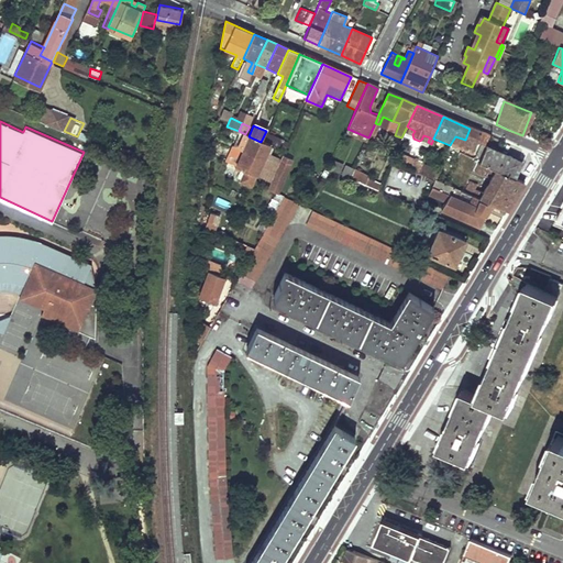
[(455,136),(450,145),(472,155),(476,144),(481,146),(485,147),(489,138),(470,129),(465,140),(455,136)]
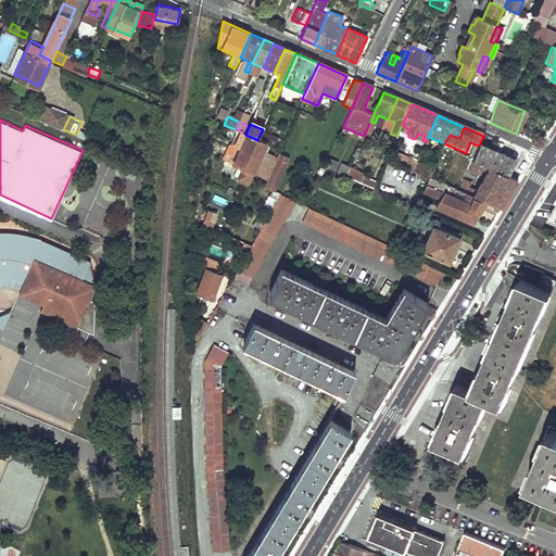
[(86,139),(88,133),(79,129),(76,136),(86,139)]
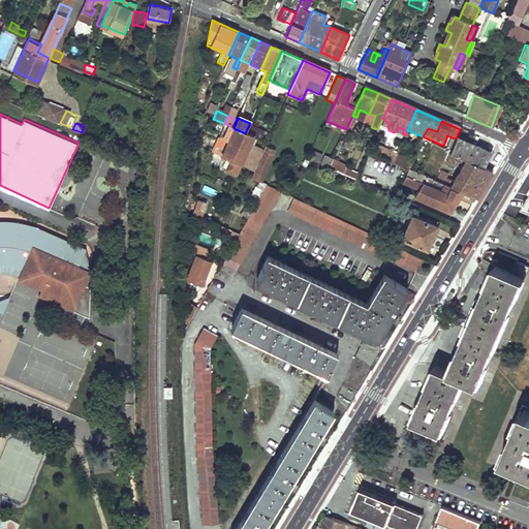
[(224,123),(218,138),(227,143),(234,128),(230,126),(224,123)]
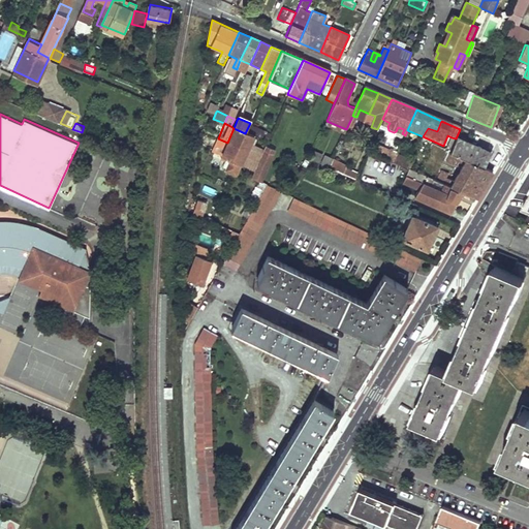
[(234,128),(227,143),(246,151),(253,136),(245,133),(234,128)]
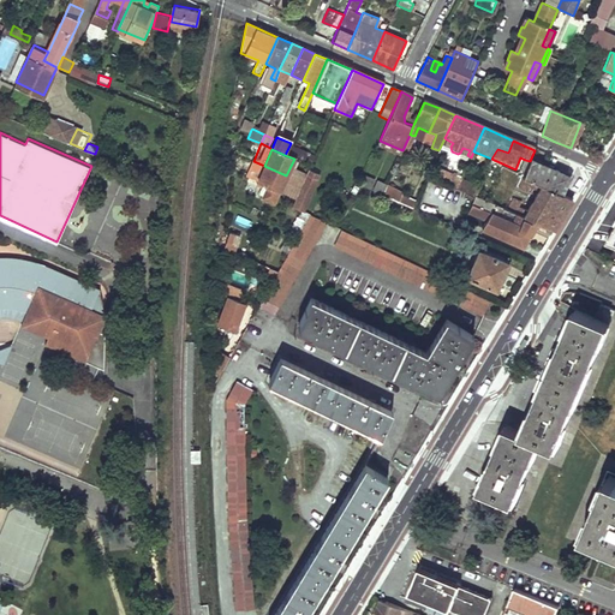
[(525,160),(520,172),(524,174),(530,161),(525,160)]
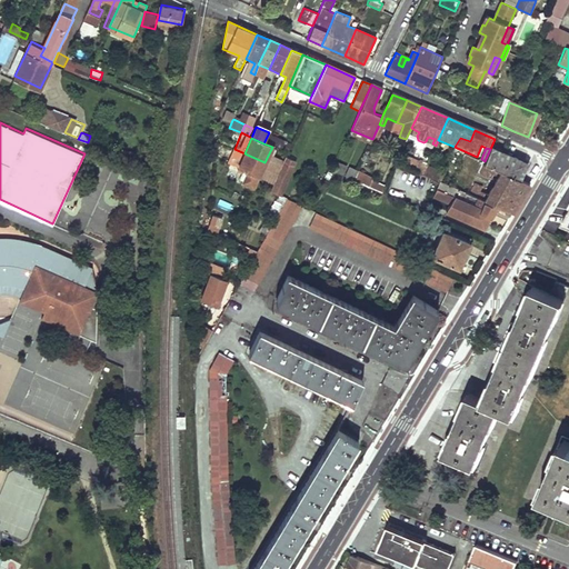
[(235,149),(228,163),(238,168),(245,153),(235,149)]
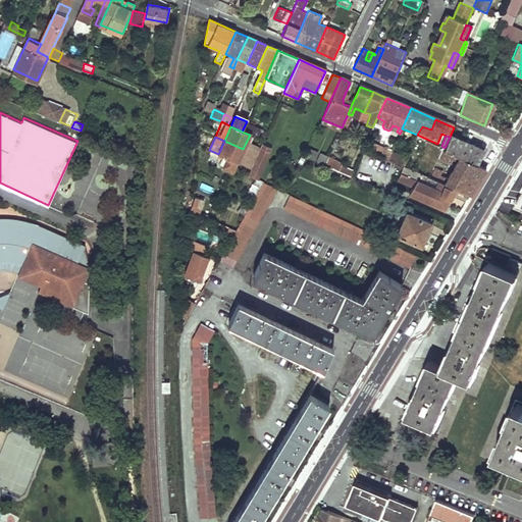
[(445,148),(444,151),(445,152),(476,166),(482,151),(450,137),(445,148)]
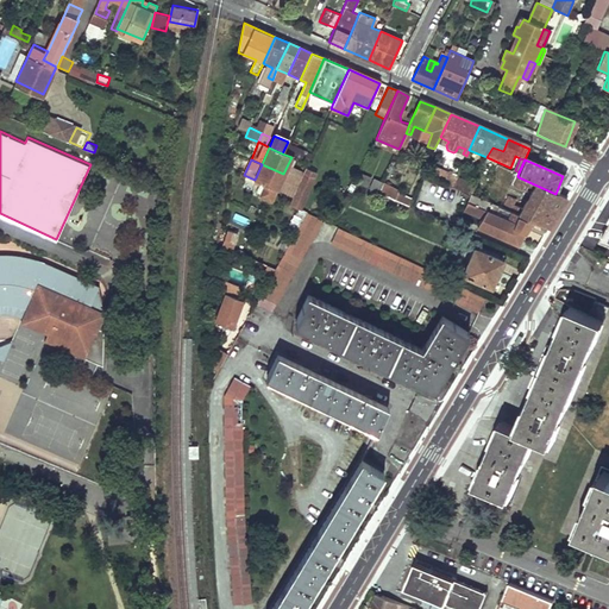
[(262,164),(255,180),(276,190),(283,174),(262,164)]
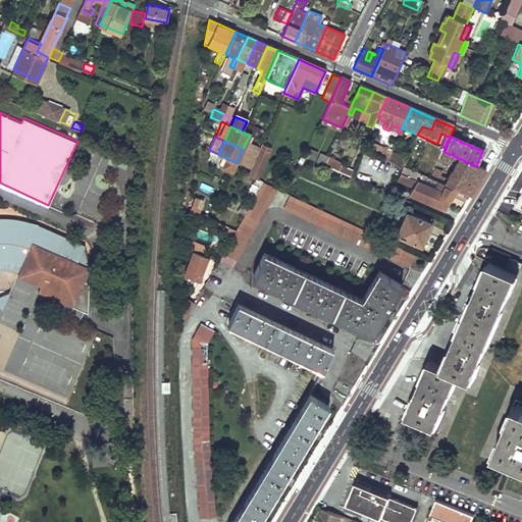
[(259,149),(248,176),(257,180),(268,153),(259,149)]
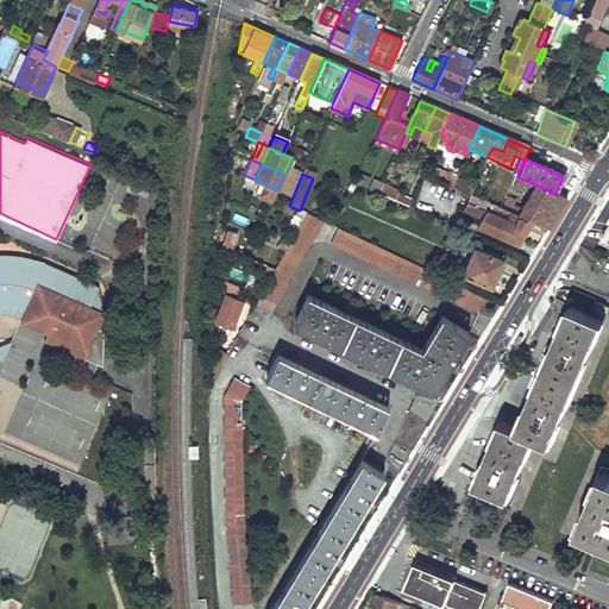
[(507,199),(502,209),(532,221),(538,225),(547,228),(557,214),(566,198),(556,194),(519,177),(513,189),(515,190),(514,194),(519,196),(523,188),(532,192),(520,212),(513,208),(516,200),(512,196),(509,200),(507,199)]
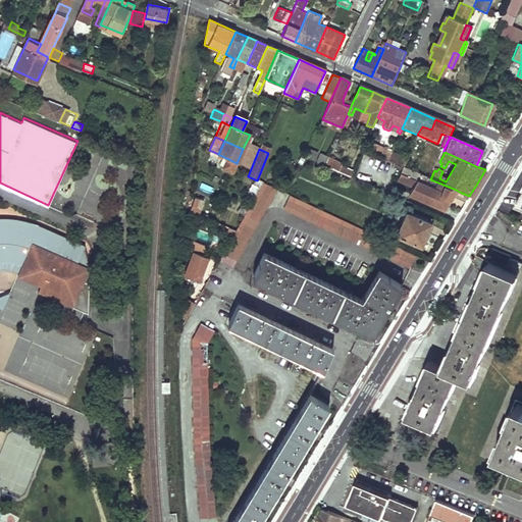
[(390,153),(387,161),(400,166),(402,162),(403,160),(400,159),(401,157),(390,153)]
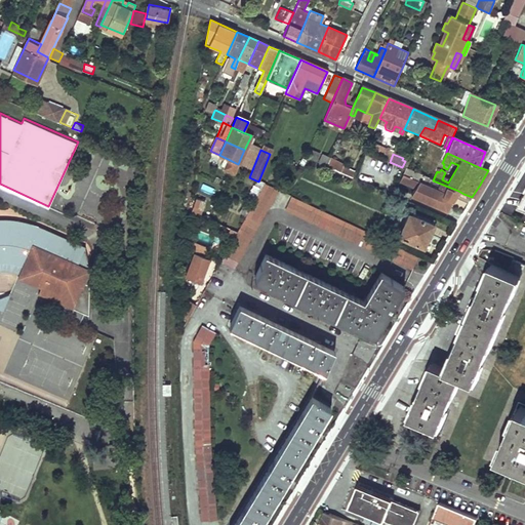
[(219,160),(216,167),(224,170),(227,163),(219,160)]
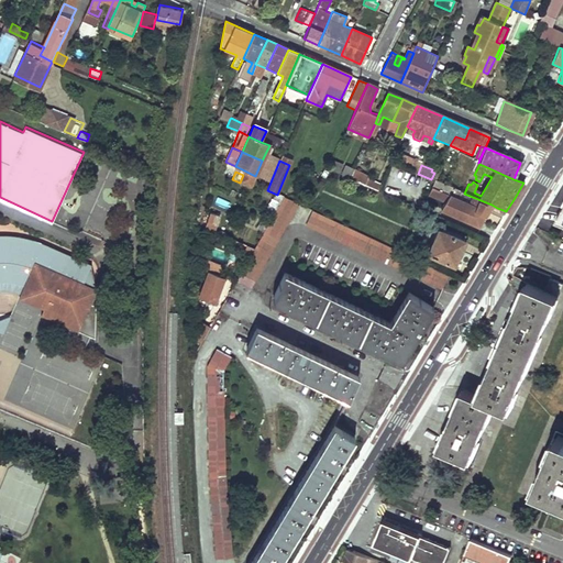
[(428,196),(444,202),(440,210),(477,227),(486,209),(488,210),(492,205),(464,194),(435,181),(434,180),(428,196)]
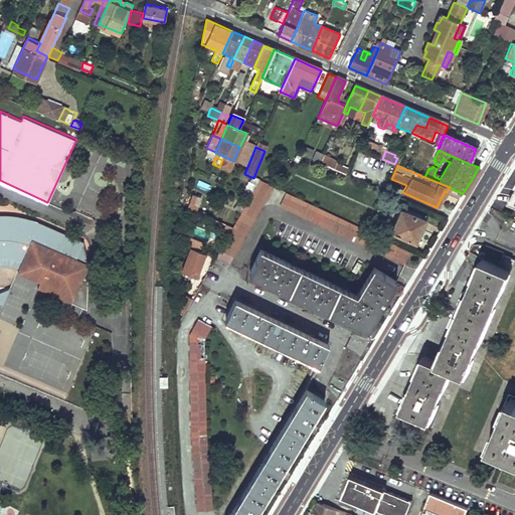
[(259,180),(215,258),(227,264),(273,187),(259,180)]
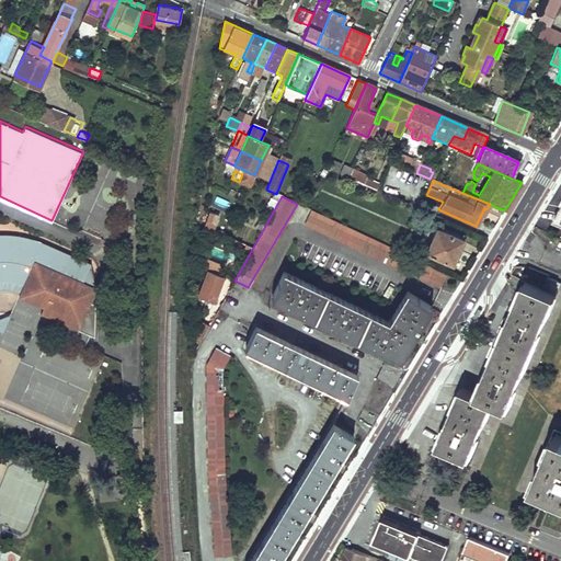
[(311,210),(305,224),(439,288),(446,274),(311,210)]
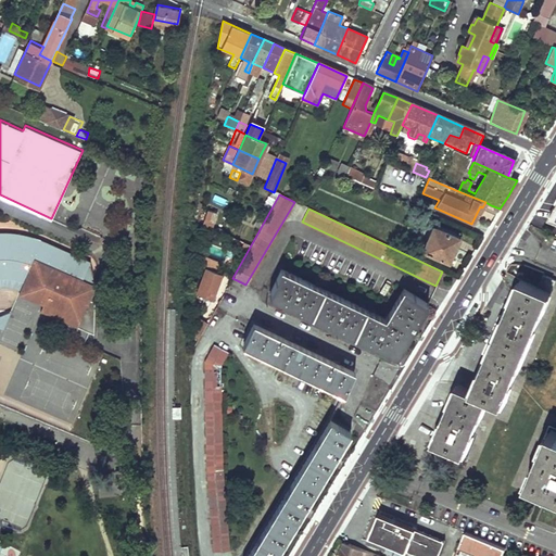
[(206,210),(204,219),(214,223),(216,213),(206,210)]
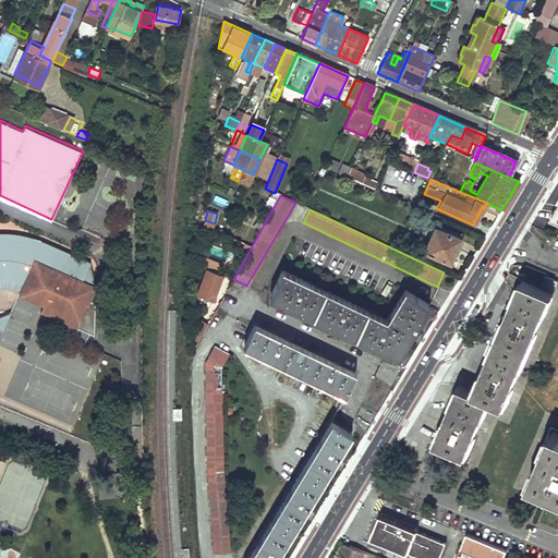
[(429,227),(419,250),(444,262),(455,238),(429,227)]
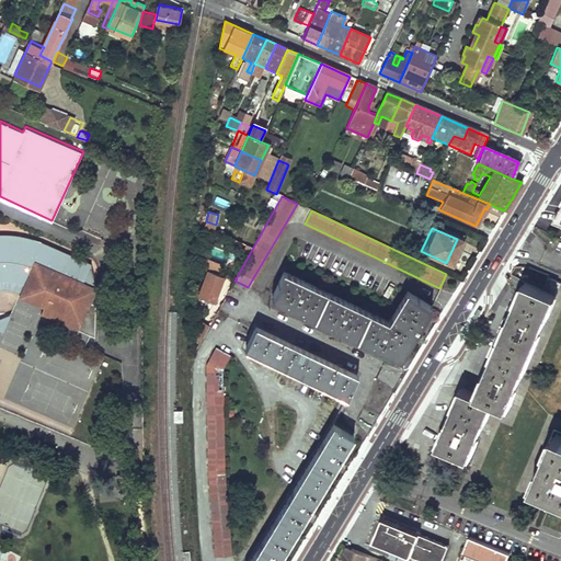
[(0,236),(0,288),(11,289),(21,293),(20,297),(44,308),(41,313),(95,338),(96,288),(92,265),(32,239),(14,236),(0,236)]
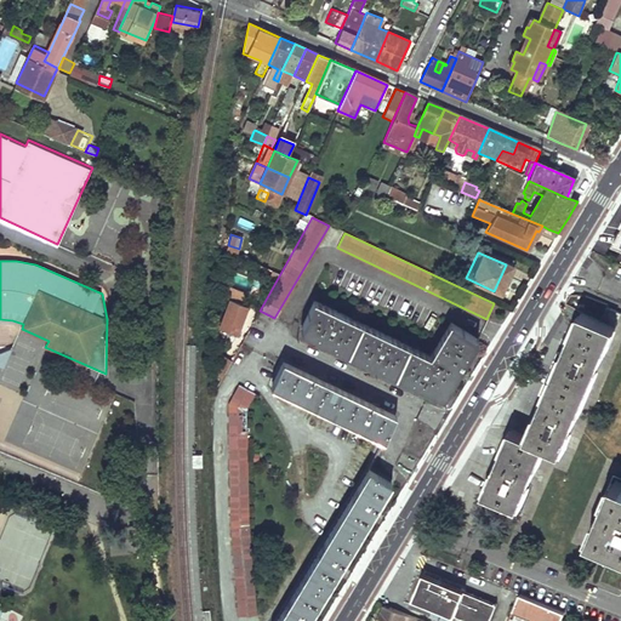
[(229,300),(217,328),(234,335),(248,306),(229,300)]
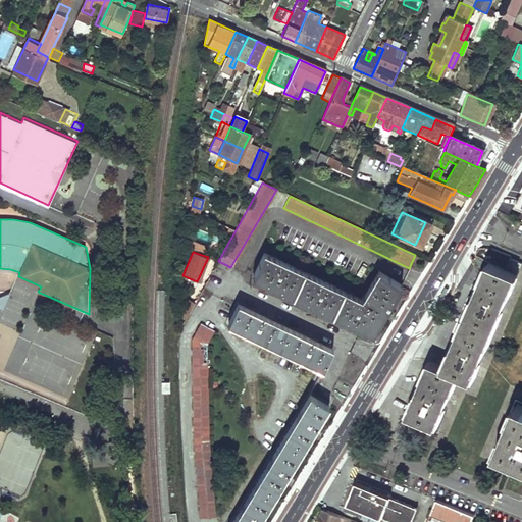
[(357,327),(371,334),(393,297),(400,285),(377,272),(360,300),(263,254),(252,277),(261,281),(317,308),(357,327)]
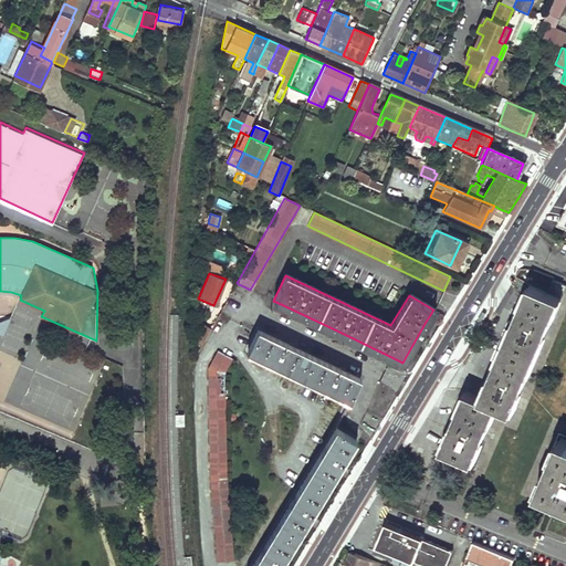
[(549,279),(544,292),(557,297),(563,284),(549,279)]
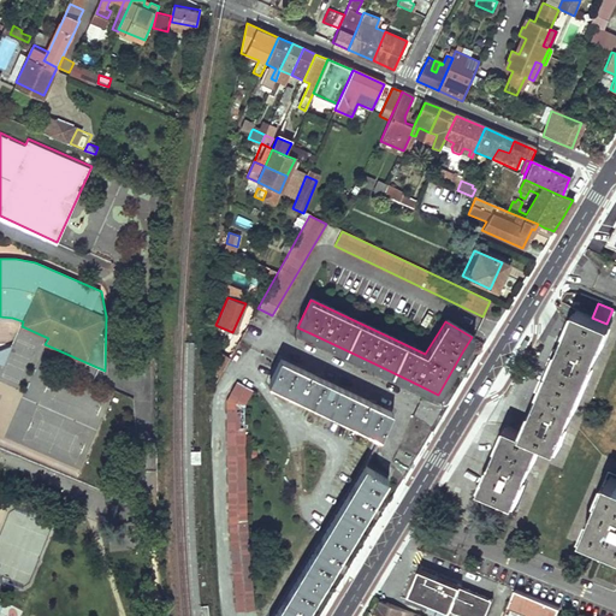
[(606,324),(592,318),(573,309),(519,433),(504,426),(478,489),(511,503),(538,442),(555,449),(609,325),(606,324)]
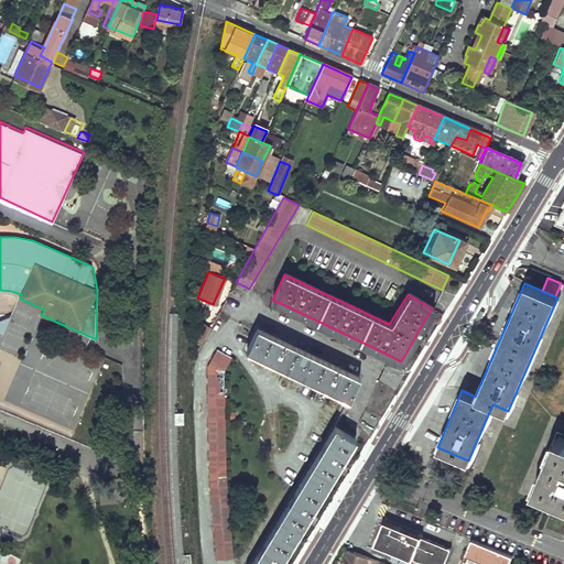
[(196,342),(207,342),(208,324),(196,323),(196,342)]
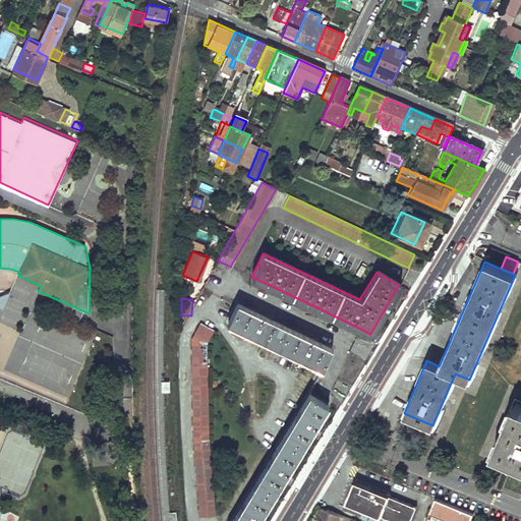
[(10,300),(2,319),(15,324),(23,306),(10,300)]
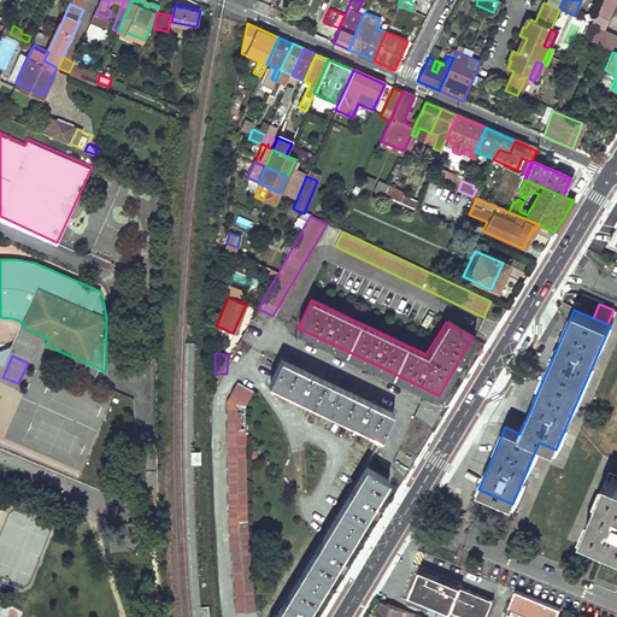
[(280,360),(269,382),(378,435),(385,425),(389,415),(341,391),(280,360)]
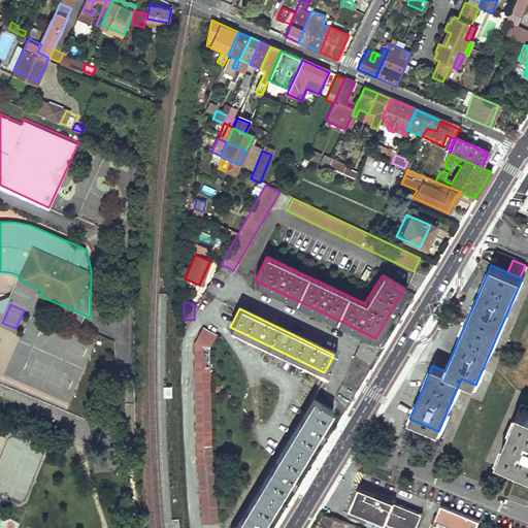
[(202,327),(194,344),(196,444),(203,523),(218,523),(210,446),(207,348),(216,333),(202,327)]
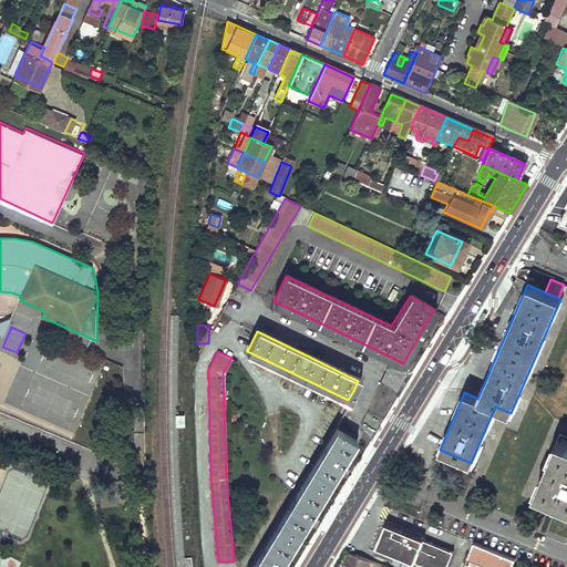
[(334,430),(251,566),(279,566),(315,509),(348,454),(356,442),(334,430)]
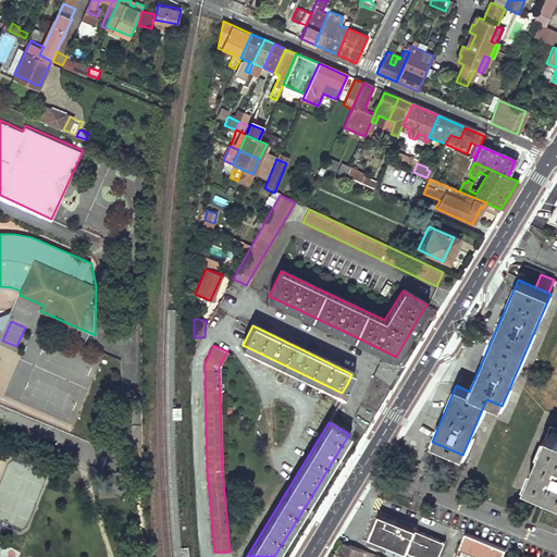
[(556,435),(549,432),(529,484),(556,495),(556,435)]
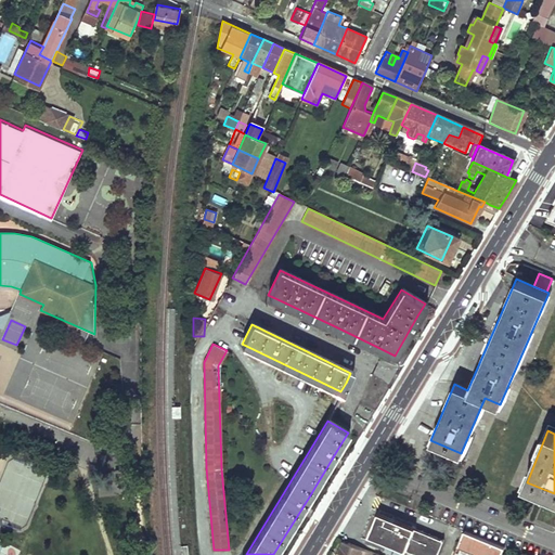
[(376,511),(364,541),(399,554),(402,554),(404,550),(418,554),(431,554),(438,538),(414,529),(415,526),(376,511)]
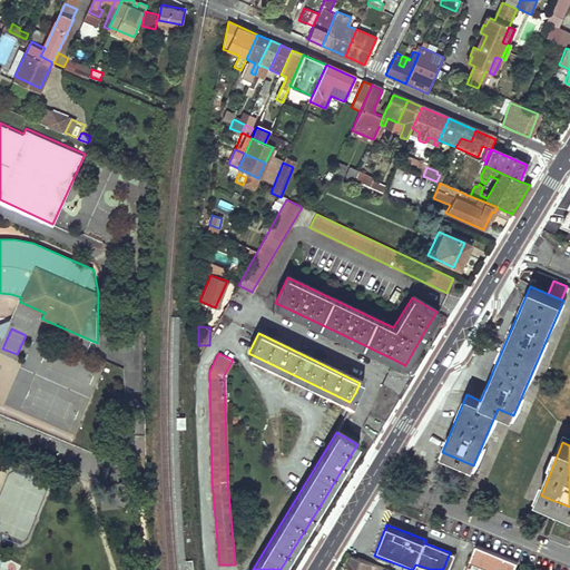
[(514,569),(518,562),(477,546),(470,561),(491,569),(514,569)]
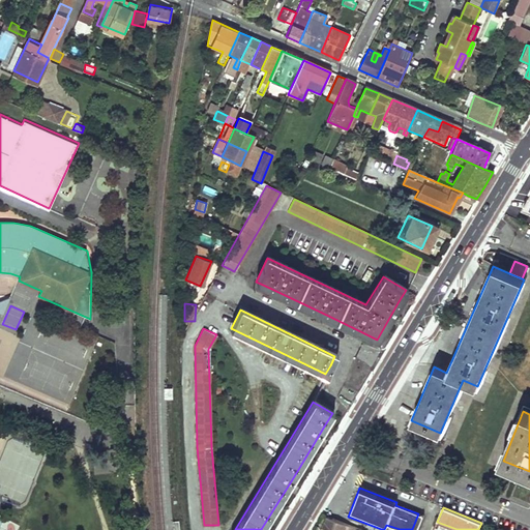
[(418,513),(412,529),(416,529),(422,516),(418,513)]
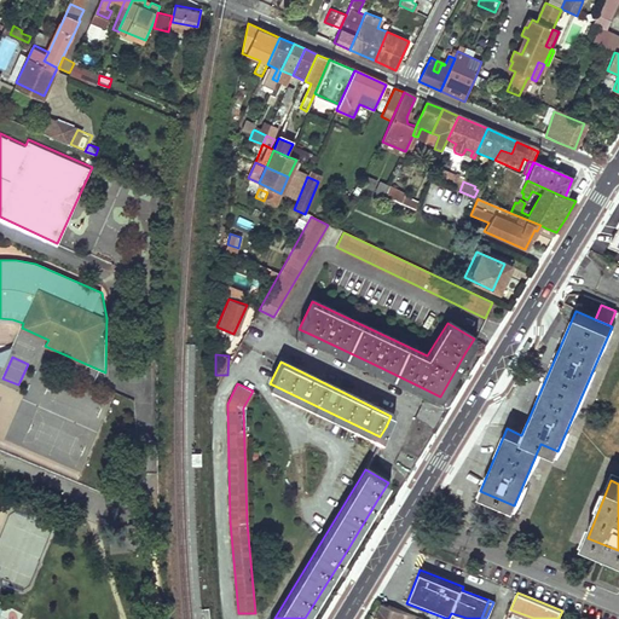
[(382,603),(375,618),(399,618),(403,612),(382,603)]
